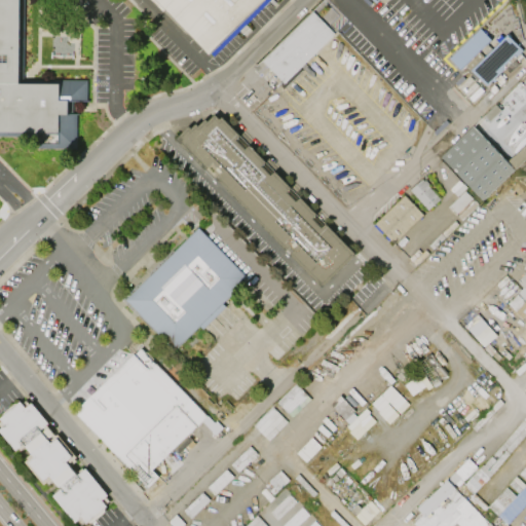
[(0,0),(0,137),(36,137),(36,148),(77,148),(77,113),(68,112),(68,101),(87,101),(87,79),(23,79),(23,0),(0,0)]
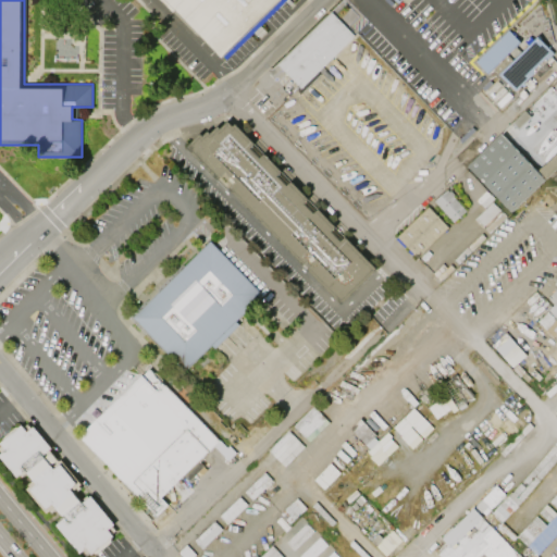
[(279,0),(222,57),(166,0),(279,0)]
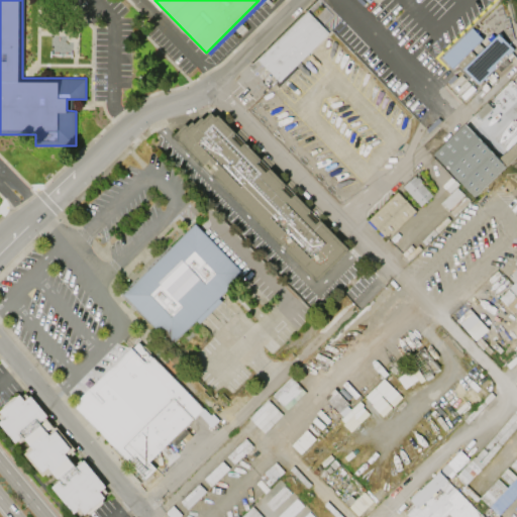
[(327,31),(278,80),(256,58),(306,9),(327,31)]
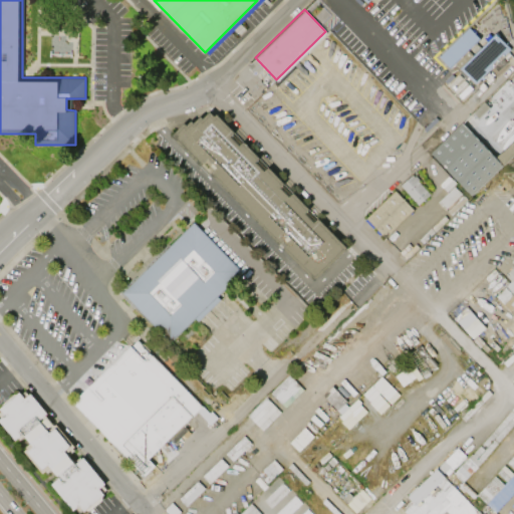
[(480,38),(450,68),(439,56),(469,27),(480,38)]
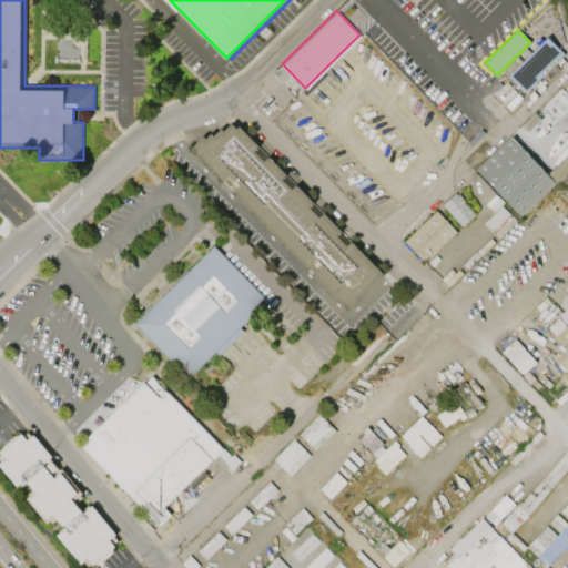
[(508,75),(525,92),(564,54),(547,37),(508,75)]
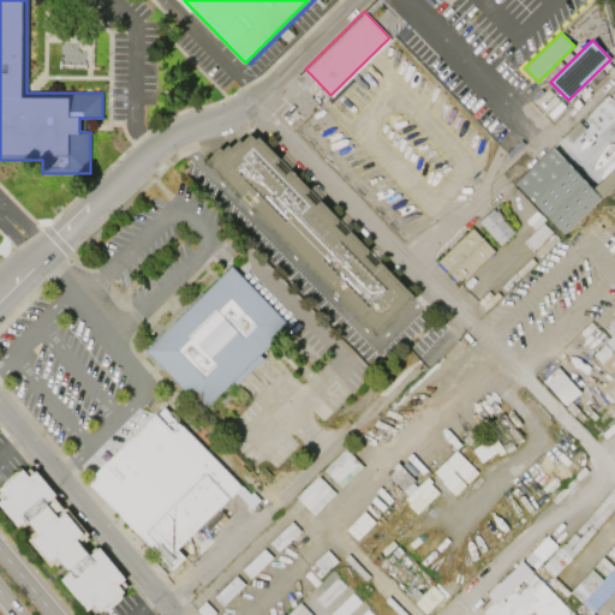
[(203,165),(375,341),(416,302),(257,138),(255,142),(249,137),(242,145),(238,142),(230,150),(227,147),(222,151),(220,149),(203,165)]
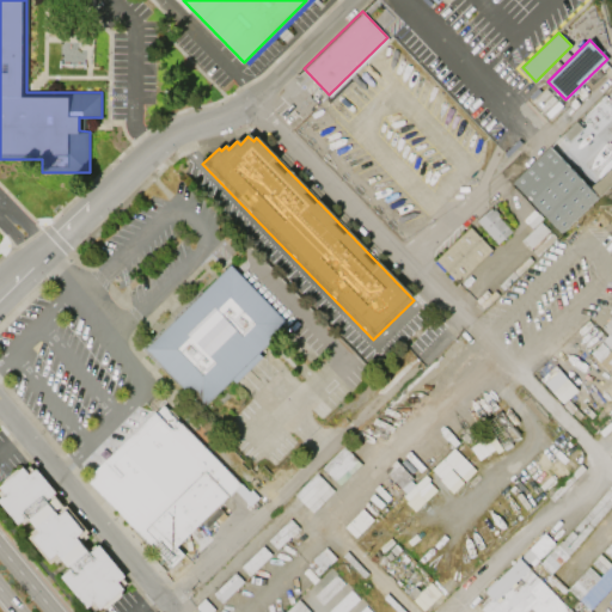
[(512,182),(550,146),(599,196),(561,233),(512,182)]
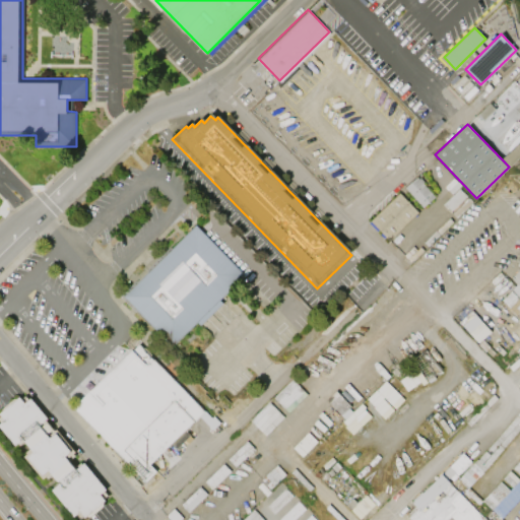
[(423,207),(404,187),(416,177),(418,179),(420,177),(424,181),(421,182),(435,196),(423,207)]
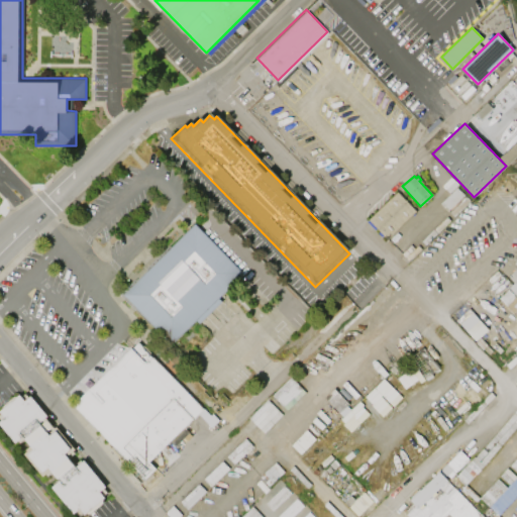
[(416,210),(387,238),(368,219),(397,191),(416,210)]
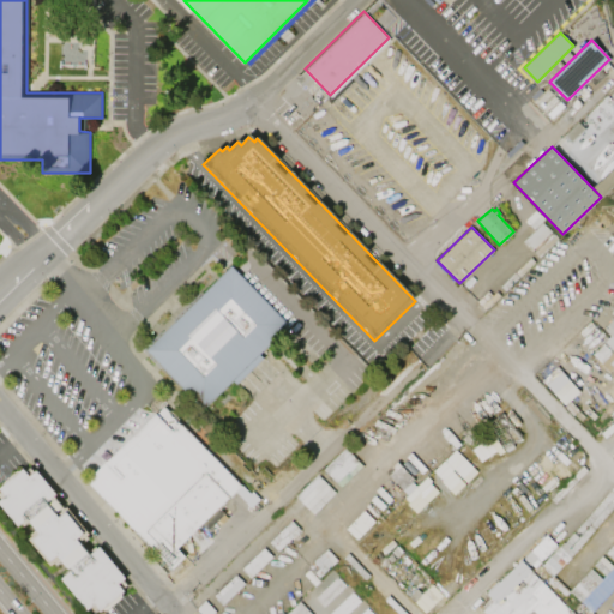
[(230,268),(144,353),(203,413),(233,383),(236,386),(263,360),(258,356),(289,326),(230,268)]
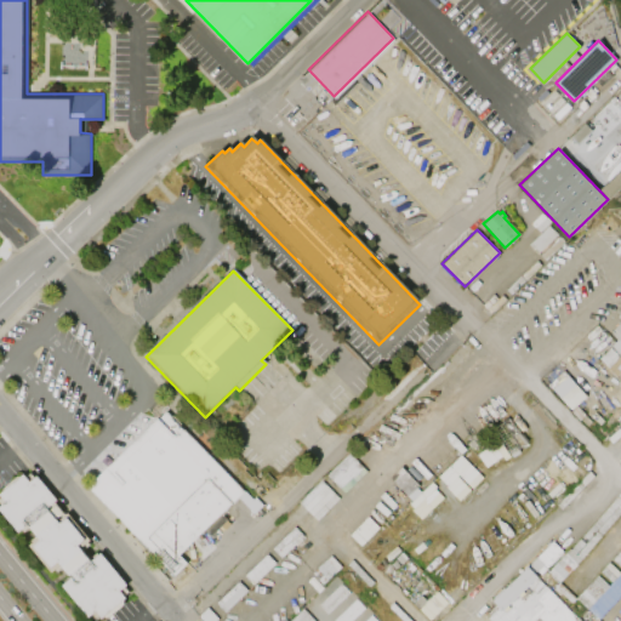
[(245,494),(178,557),(186,565),(172,579),(85,486),(87,484),(126,448),(166,410),(245,494)]
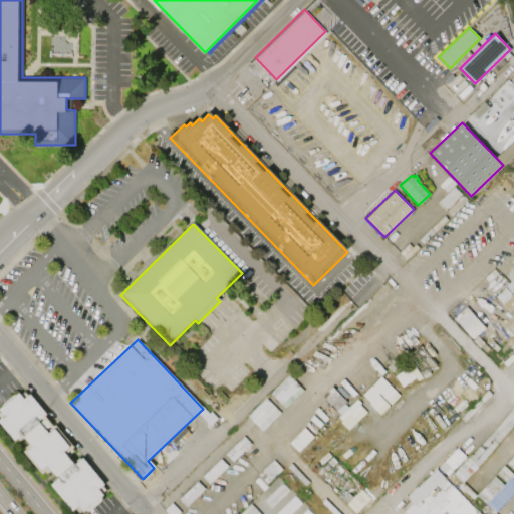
[(288,375),(269,395),(281,407),(300,388),(288,375)]
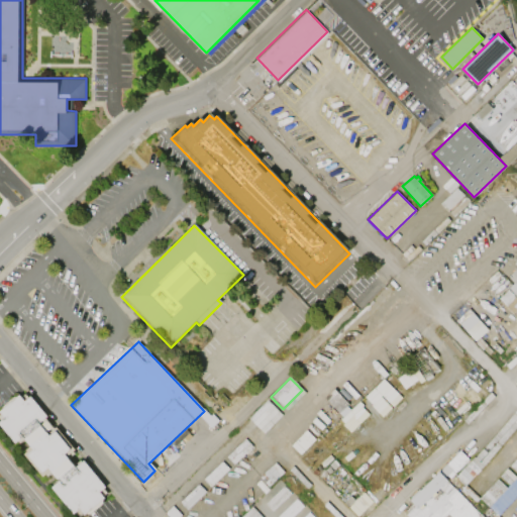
[(18,394),(0,408),(0,416),(3,420),(0,422),(0,426),(14,444),(21,438),(31,450),(23,456),(41,479),(48,473),(57,483),(48,490),(70,516),(91,516),(109,503),(101,494),(106,490),(83,461),(75,469),(67,458),(74,452),(67,442),(64,444),(54,432),(47,437),(43,432),(50,426),(45,421),(48,419),(29,396),(23,400),(18,394)]
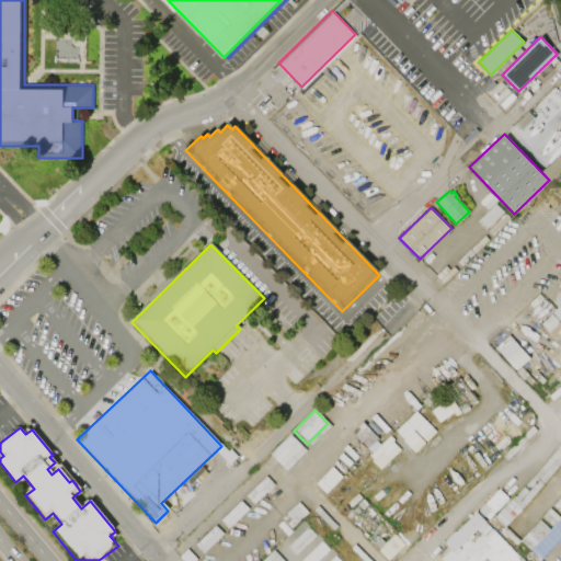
[(270,455),(286,472),(307,451),(289,435),(270,455)]
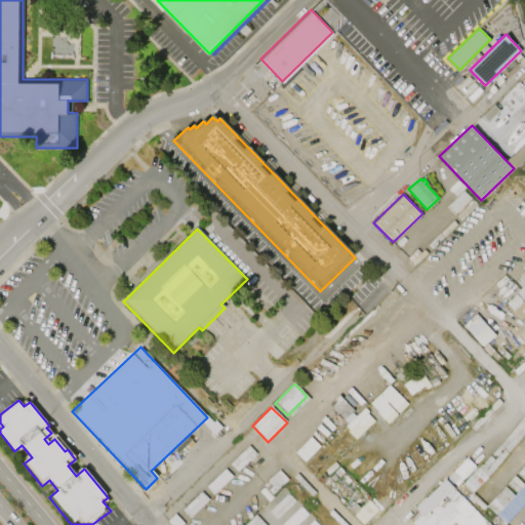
[(229,466),(237,474),(256,454),(249,446),(229,466)]
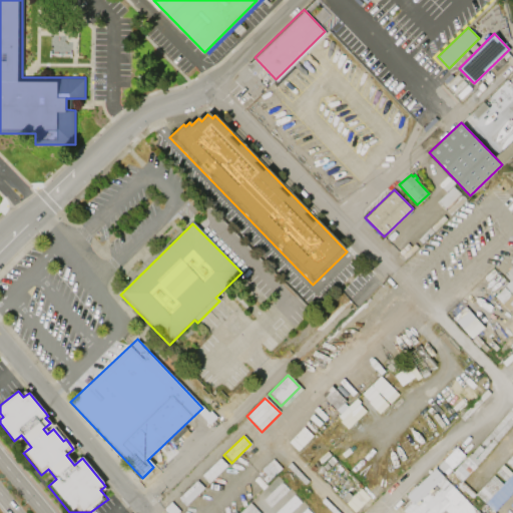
[(407,512),(404,510),(413,501),(408,496),(458,447),(466,456),(444,477),(477,512),(478,510),(481,512),(407,512)]
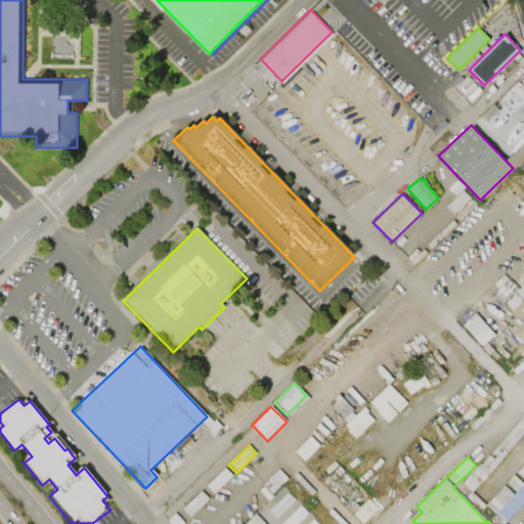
[(206,486),(214,495),(232,477),(225,469),(206,486)]
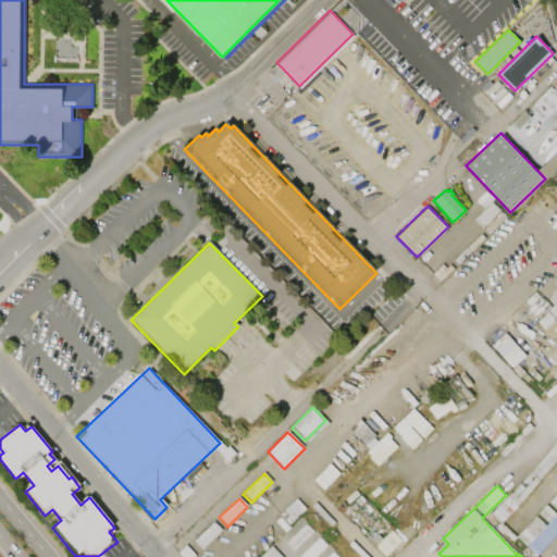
[(556,512),(556,514),(546,505),(516,536),(536,556),(556,533),(556,512)]
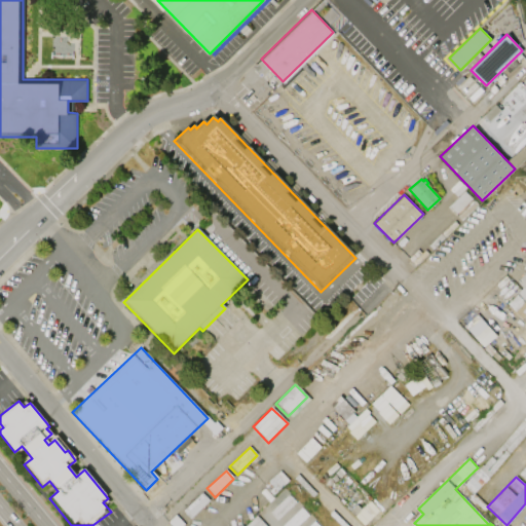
[(183,512),(190,520),(210,501),(201,493),(183,512)]
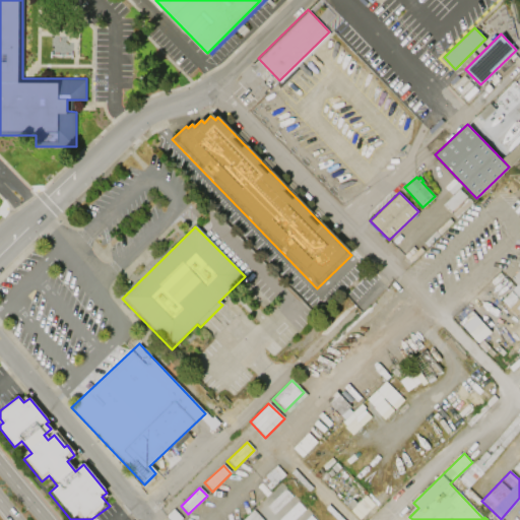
[(265,508),(274,516),(294,499),(285,490),(265,508)]
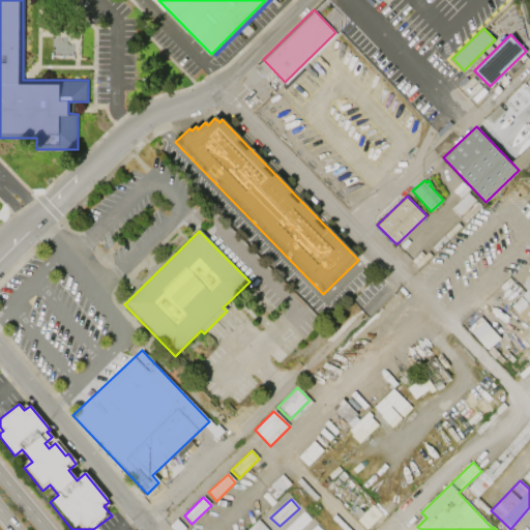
[(303,512),(285,529),(302,529),(312,521),(303,512)]
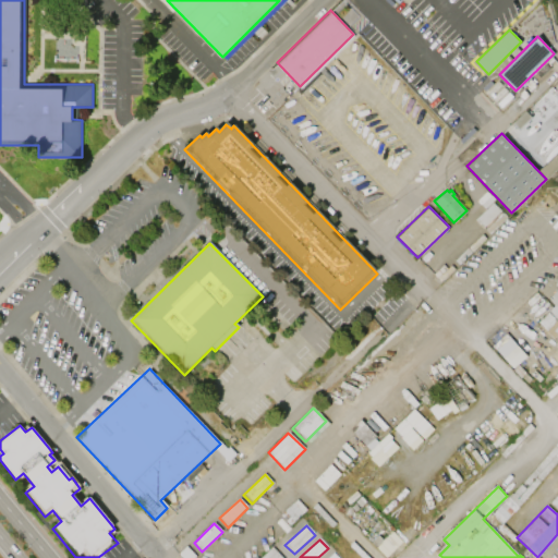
[(177,555),(179,557),(194,557),(196,557),(186,546),(177,555)]
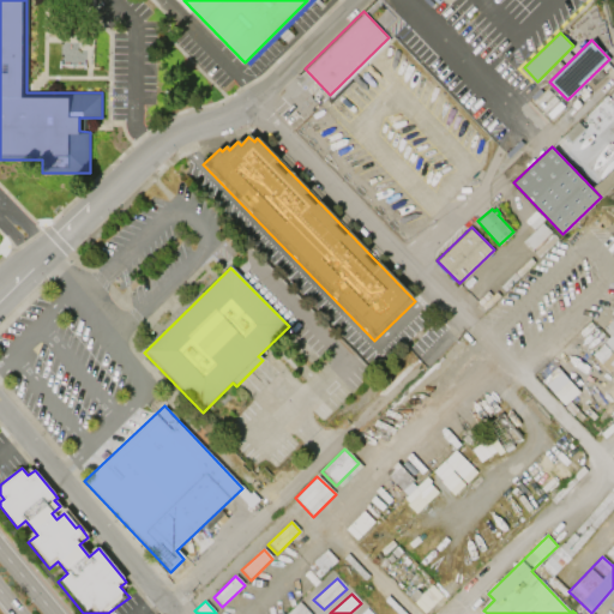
[(312,613),(301,602),(287,613),(312,613)]
